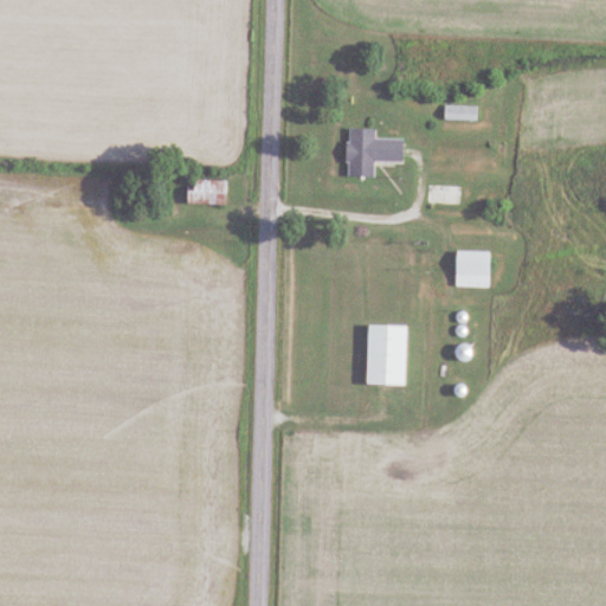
[(479,107),(445,107),(445,122),(479,122),(479,107)]
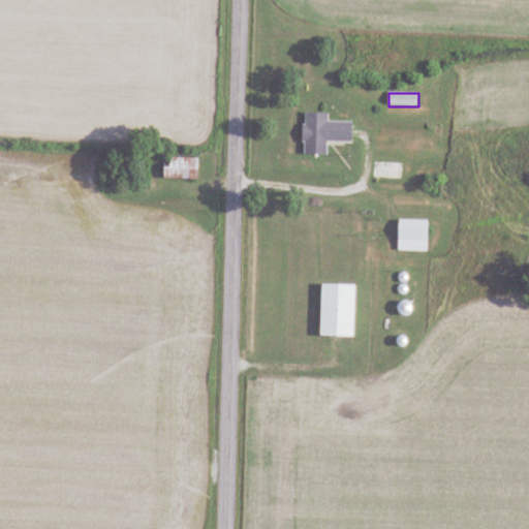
[(352,143),(353,122),(329,122),(329,114),(304,114),(304,155),(328,155),(328,143),(352,143)]
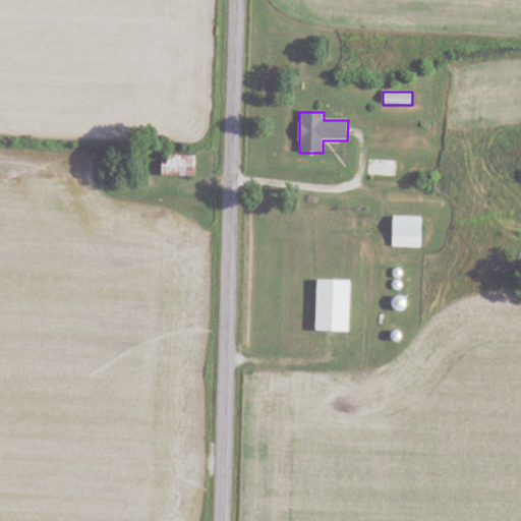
[(196,157),(162,157),(162,177),(196,177),(196,157)]
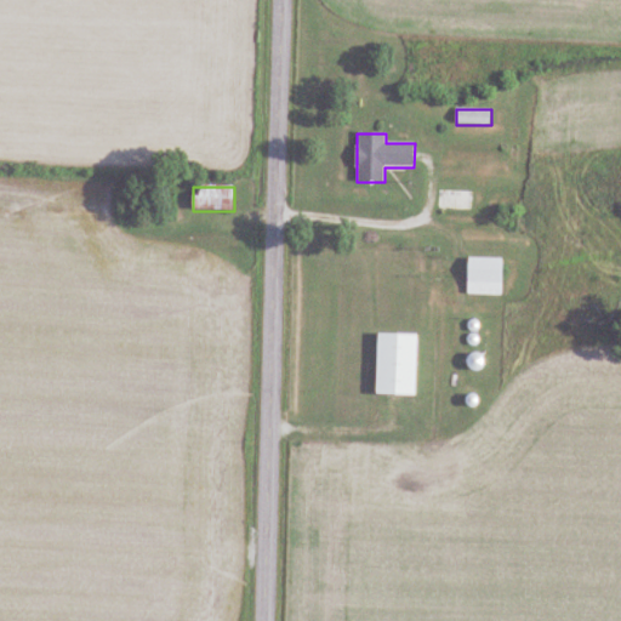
[(474,210),(474,192),(440,192),(440,210),(474,210)]
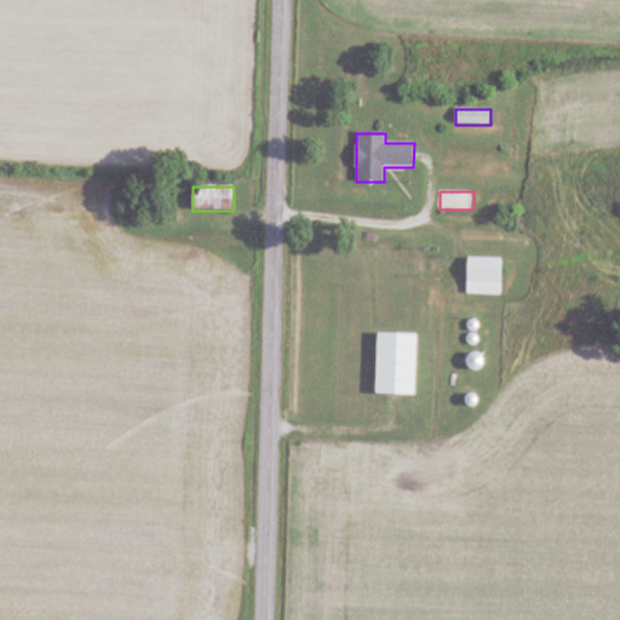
[(501,296),(501,258),(468,258),(468,296),(501,296)]
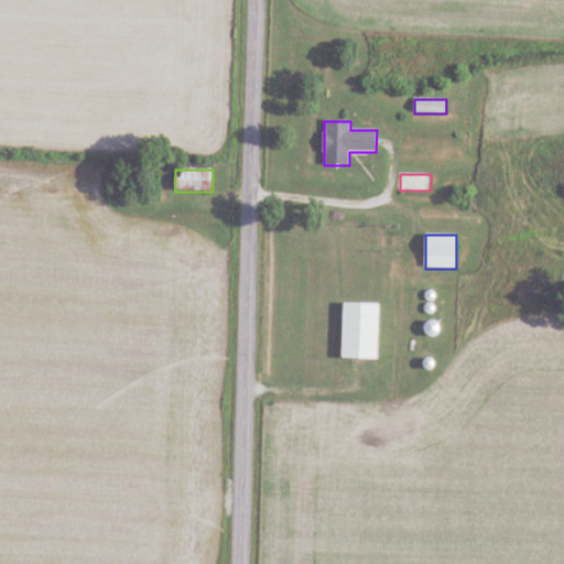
[(380,304),(344,303),(343,358),(378,359),(380,304)]
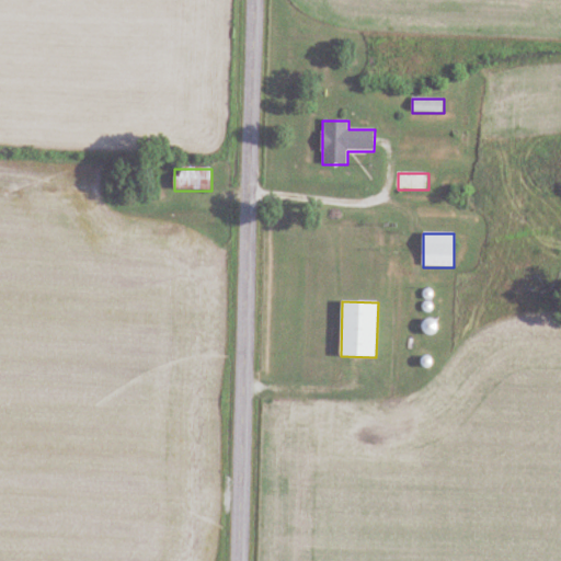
All buildings are outlined.
